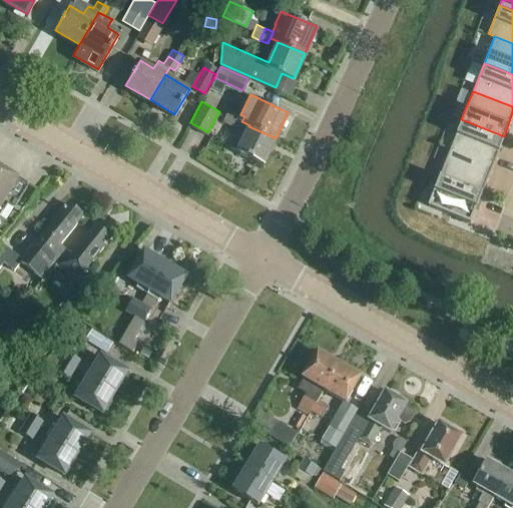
[(223,119),(230,123),(236,111),(228,107),(223,119)]
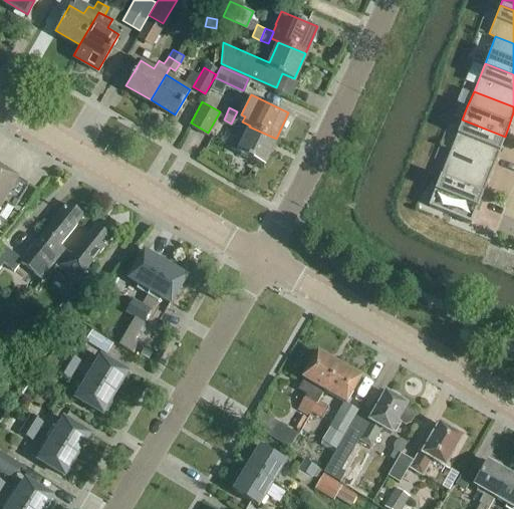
[(237,111),(231,123),(239,128),(242,121),(245,116),(241,114),(237,111)]
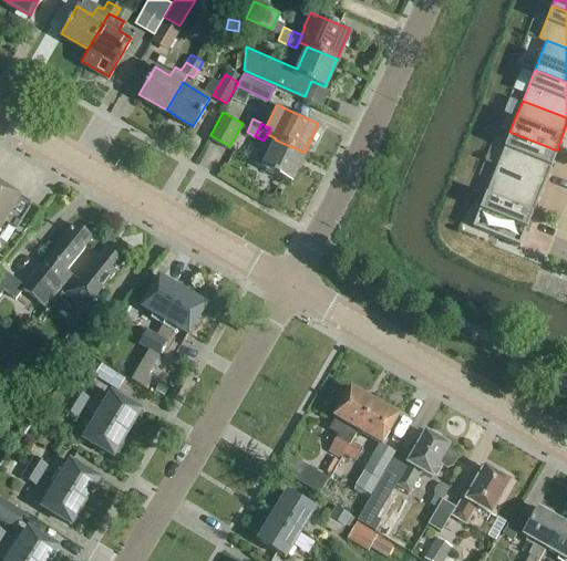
[(557,151),(509,132),(497,163),(544,182),(556,153),(557,151)]
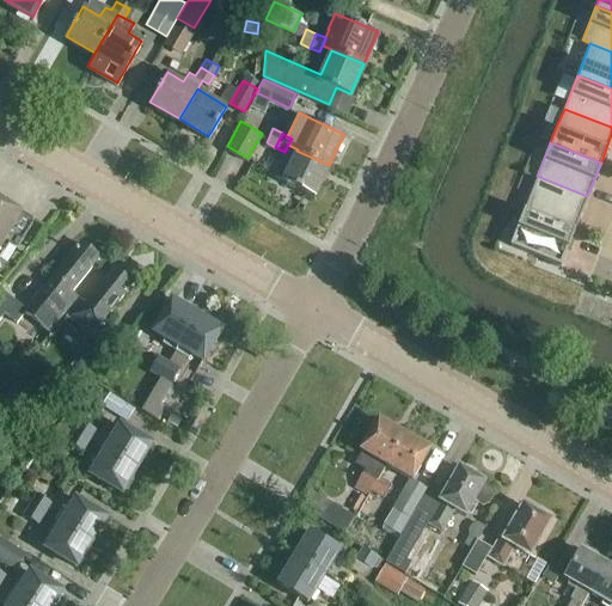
[(286,152),(275,173),(283,177),(282,179),(313,195),(329,165),(297,151),(298,150),(288,145),(285,152),(286,152)]
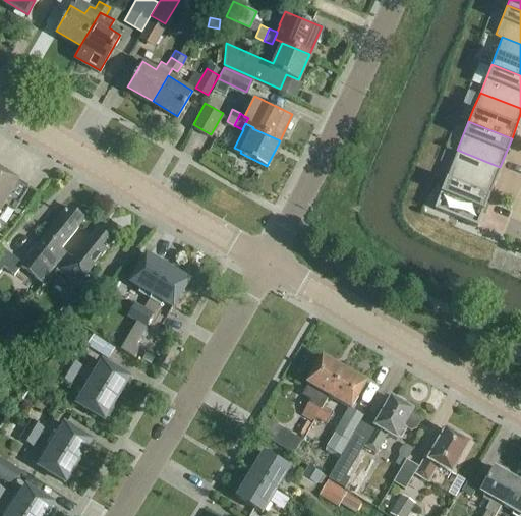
[(500,167),(457,150),(446,178),(488,194),(500,167)]
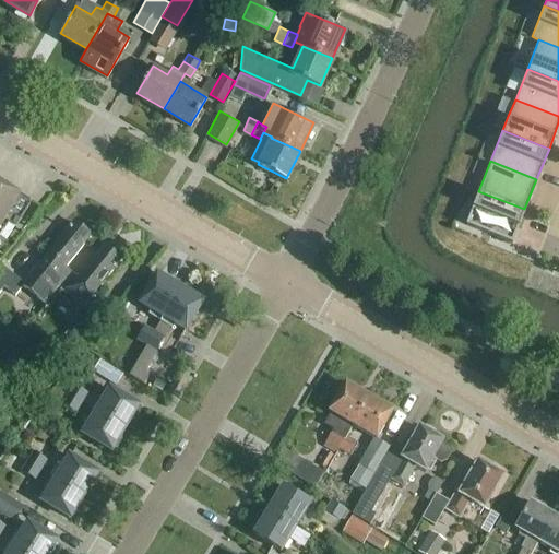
[(0,223),(4,216),(15,223),(31,198),(0,178),(0,223)]
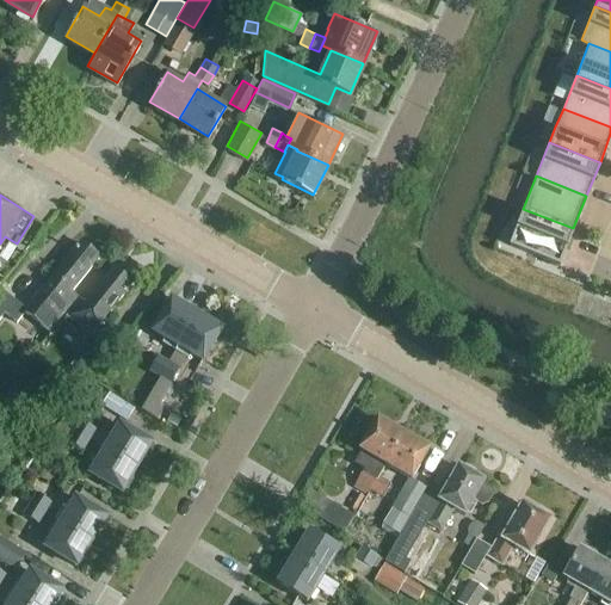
[(560,263),(573,228),(523,209),(510,242),(560,263)]
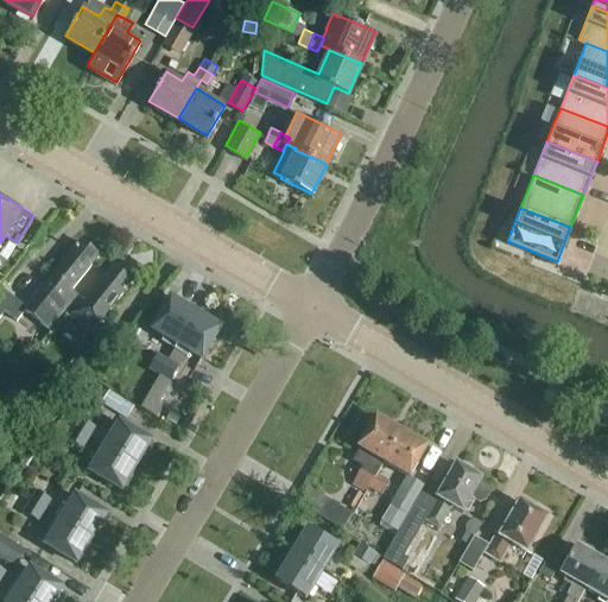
[(16,297),(5,309),(16,317),(17,318),(24,309),(48,328),(63,309),(77,291),(71,286),(99,253),(81,239),(26,305),(16,297)]
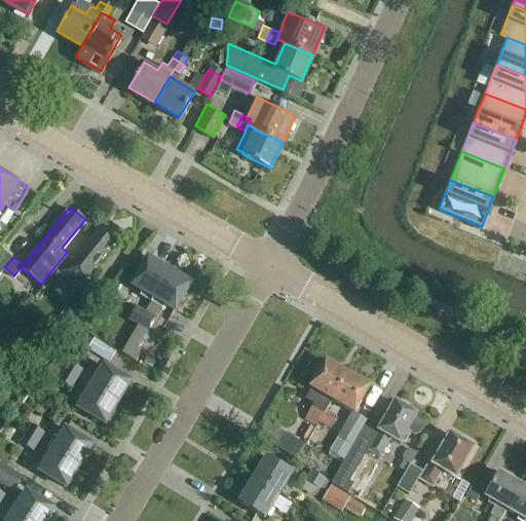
[(58,269),(79,286),(114,242),(98,229),(74,258),(70,254),(58,269)]
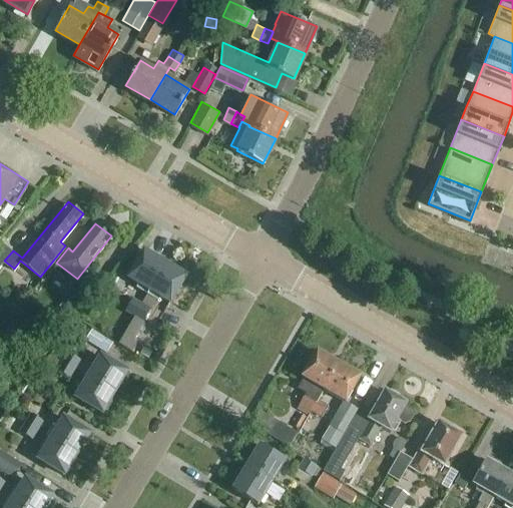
[(0,241),(0,266),(4,261),(13,250),(13,249),(1,240),(0,241)]
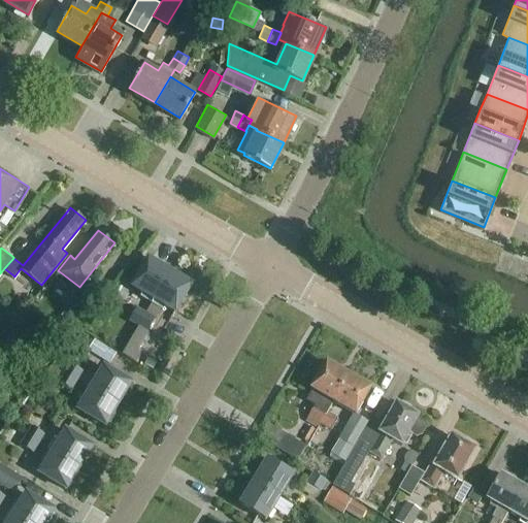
[(142,294),(152,300),(169,269),(160,264),(159,261),(155,258),(152,259),(149,257),(132,284),(144,291),(142,294)]
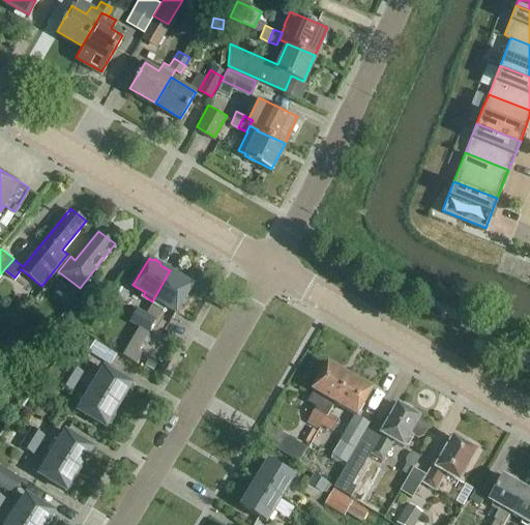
[(170,270),(152,301),(162,307),(165,303),(176,310),(192,283),(188,281),(187,279),(182,275),(180,276),(170,270)]
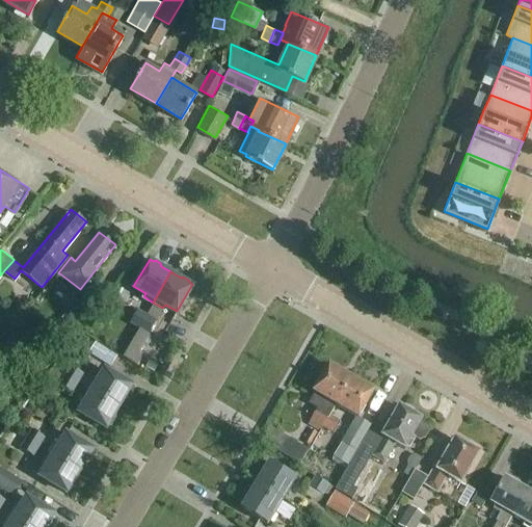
[(130,320),(139,325),(147,313),(137,308),(130,320)]
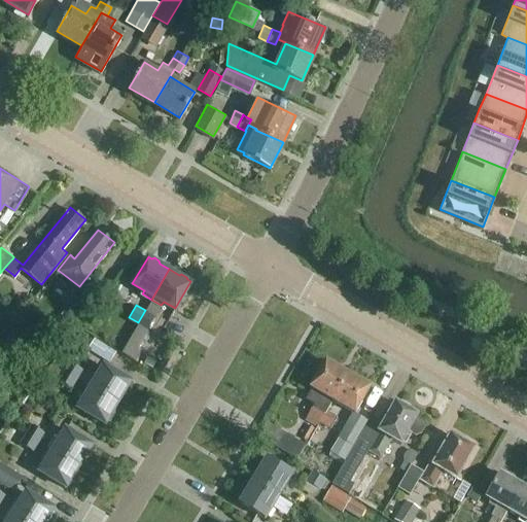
[(145,310),(138,322),(147,327),(154,315),(145,310)]
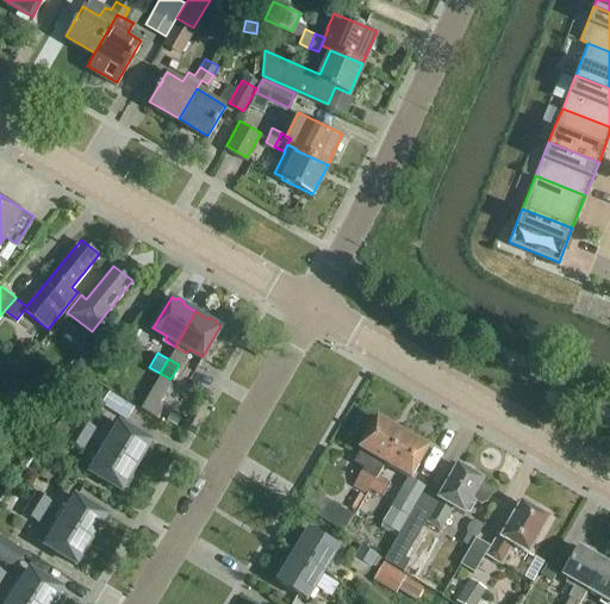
[(159,405),(172,381),(160,374),(141,406),(157,416),(162,408),(159,405)]
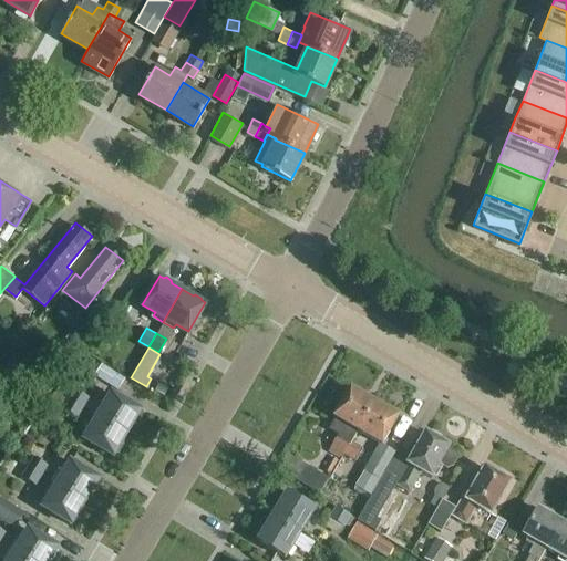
[(125,375),(102,361),(94,373),(117,387),(125,375)]
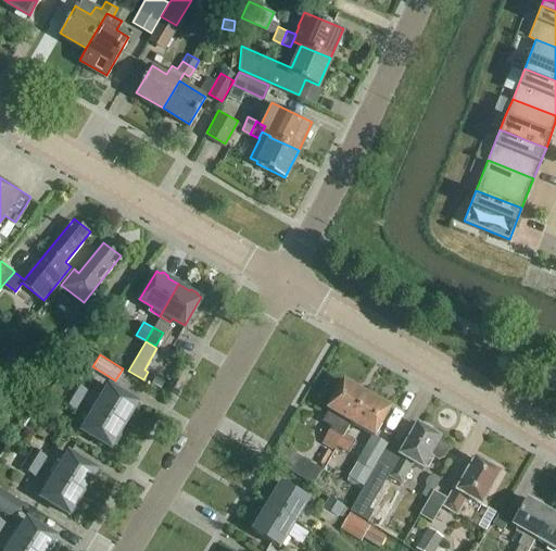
[(350,420),(351,421),(367,392),(355,386),(355,383),(351,379),(348,380),(343,378),(327,407),(320,417),(330,424),(320,439),(333,447),(336,442),(338,443),(344,431),(343,431),(350,420)]
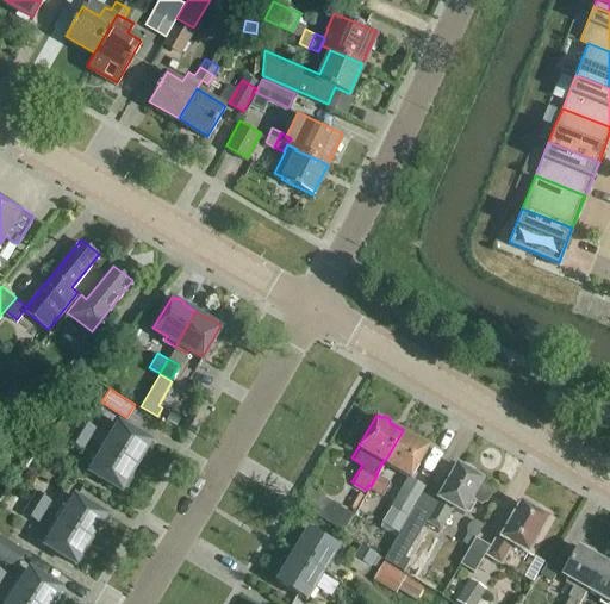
[(81,416),(75,427),(89,435),(95,424),(81,416)]
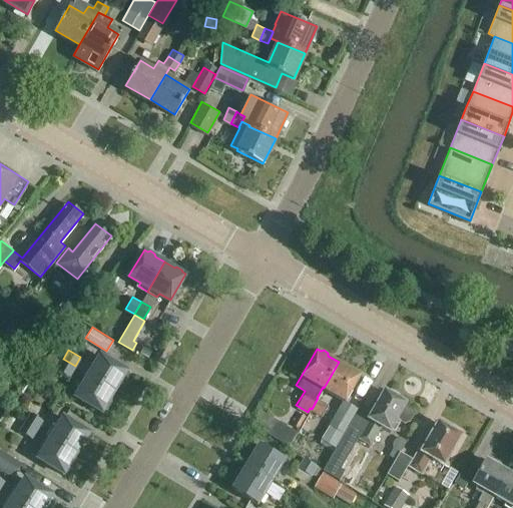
[(49,353),(44,362),(53,367),(58,359),(49,353)]
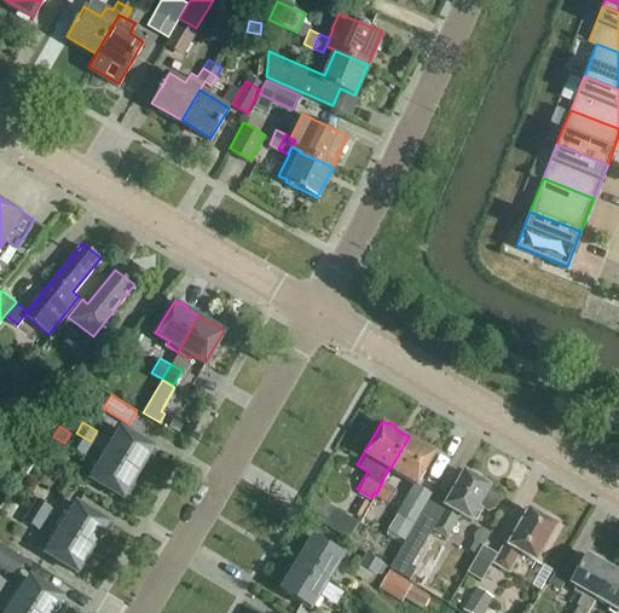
[(110,438),(103,449),(138,470),(145,460),(149,458),(152,452),(151,449),(154,445),(122,427),(114,440),(110,438)]
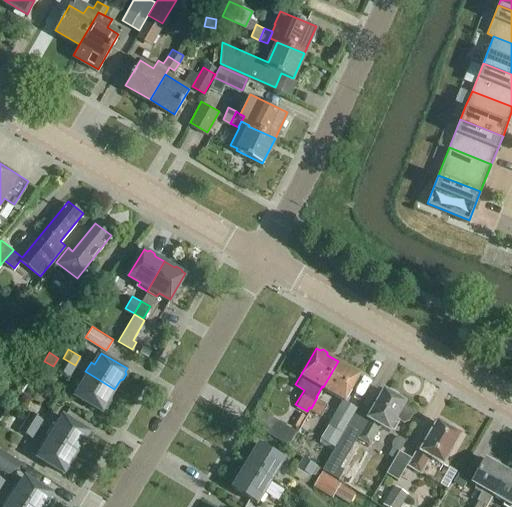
[(75,365),(63,358),(58,367),(70,374),(75,365)]
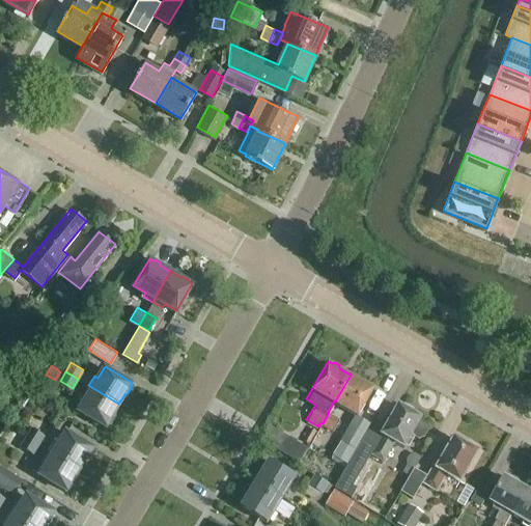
[(351,375),(335,402),(355,413),(337,443),(352,451),(369,421),(357,414),(373,387),(369,385),(369,383),(365,380),(362,381),(351,375)]
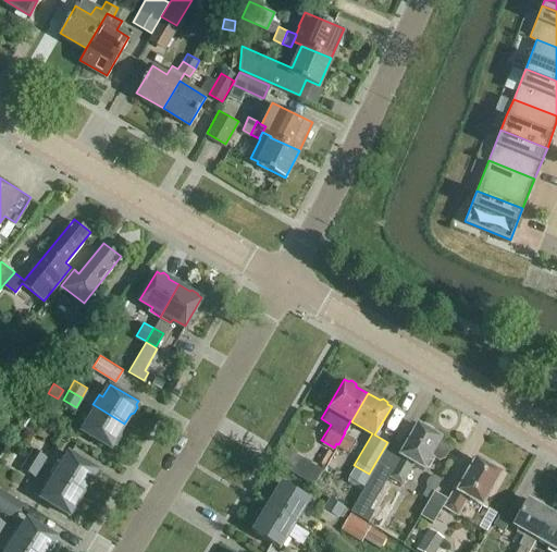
[(124,424),(93,404),(87,415),(90,417),(83,429),(111,446),(113,442),(116,442),(120,437),(119,433),(124,424)]
